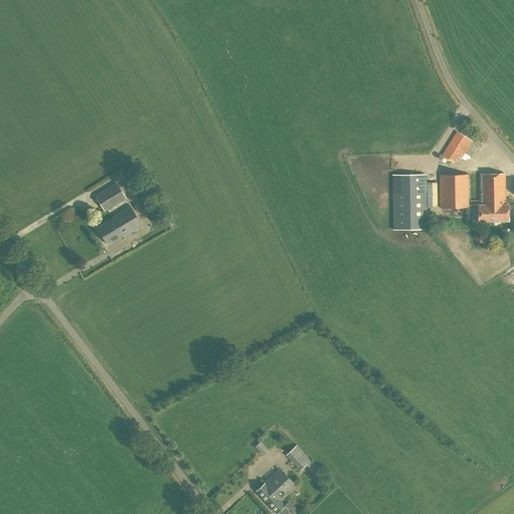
[(479,206),(479,222),(508,222),(508,205),(505,205),(505,174),(481,175),(482,205),(479,205),(479,206)]
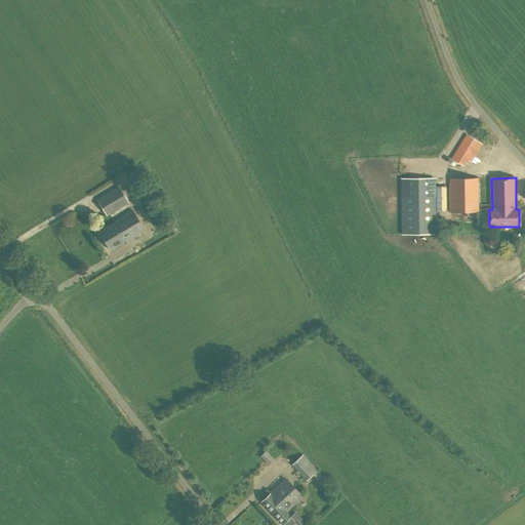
[(401,235),(438,235),(438,221),(436,221),(435,178),(401,178),(401,235)]
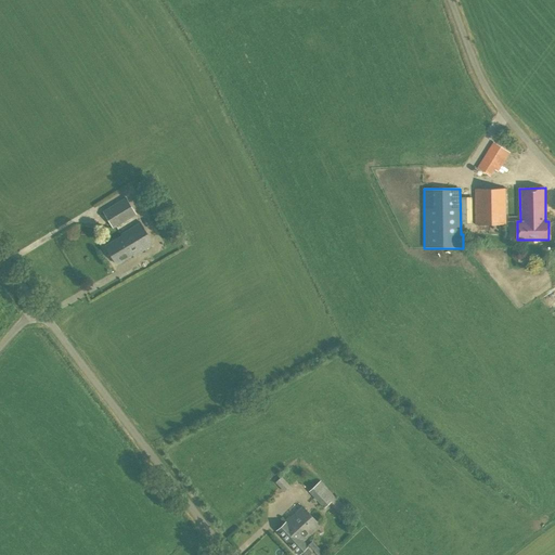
[(506,189),(475,189),(475,224),(506,224),(506,222),(506,189)]
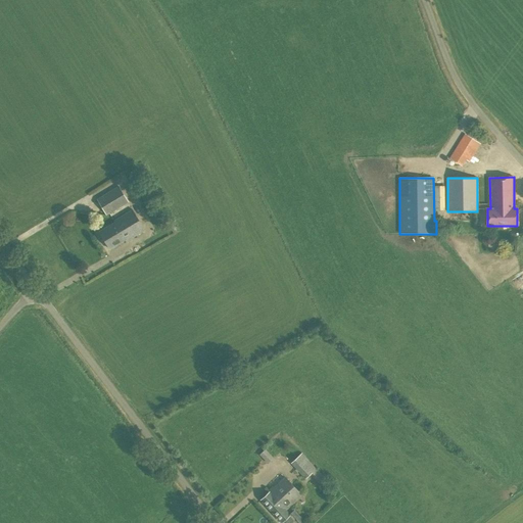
[(106,217),(129,202),(119,186),(97,199),(106,216),(106,217)]
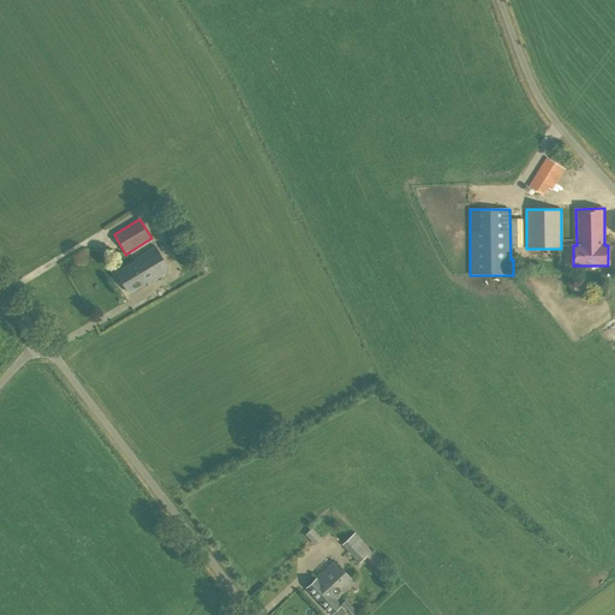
[(149,284),(171,272),(156,246),(135,260),(136,262),(117,273),(129,293),(148,282),(149,284)]
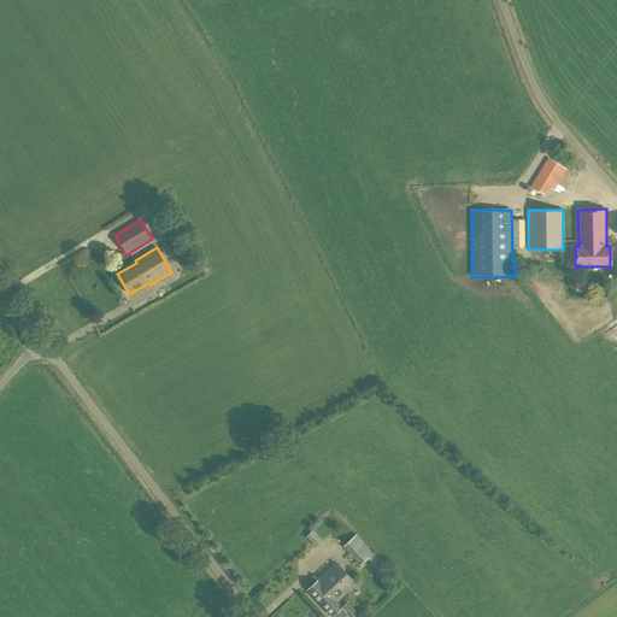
[(360,565),(374,553),(374,552),(357,534),(344,546),(360,565)]
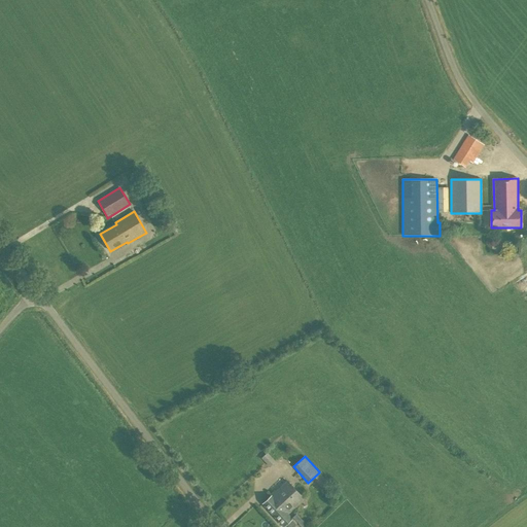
[(303,499),(287,482),(272,497),(271,496),(262,503),(283,526),(291,519),(287,514),(303,499)]
